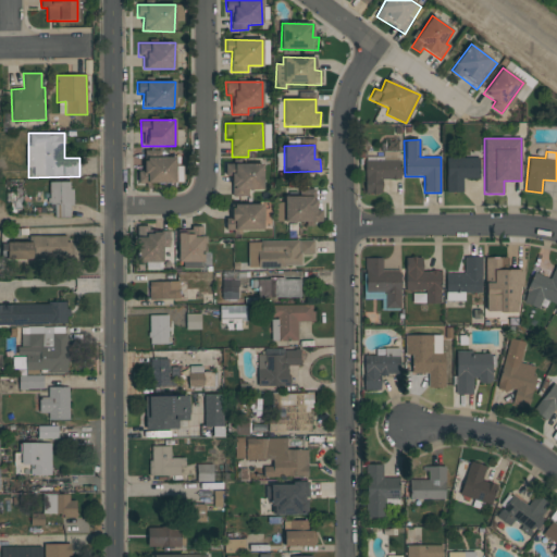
[(175,157),(144,158),(144,171),(137,171),(137,185),(175,184),(175,157)]
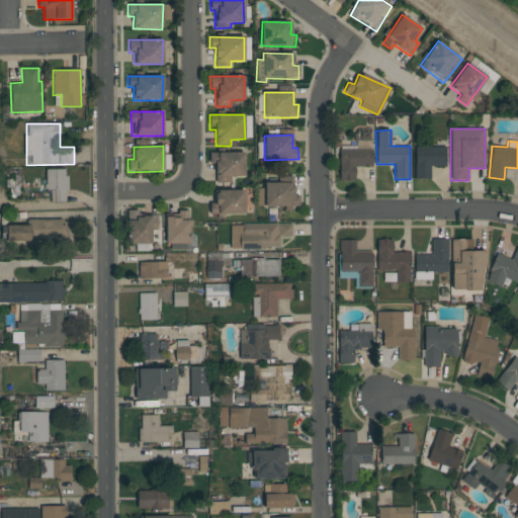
[(445,147),(415,147),(415,178),(430,179),(430,166),(445,166),(445,147)]
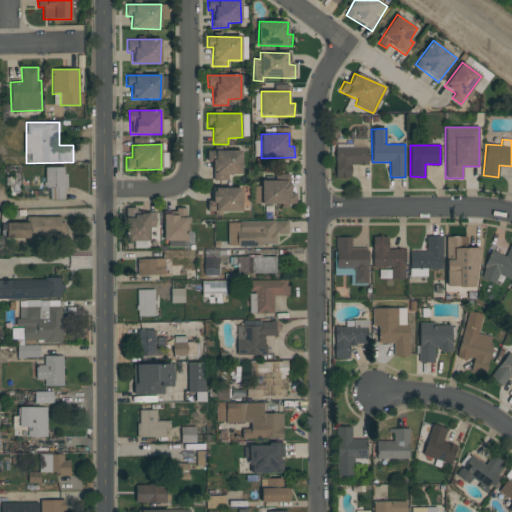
[(368,148),(335,147),(335,178),(351,178),(351,165),(367,165),(368,148)]
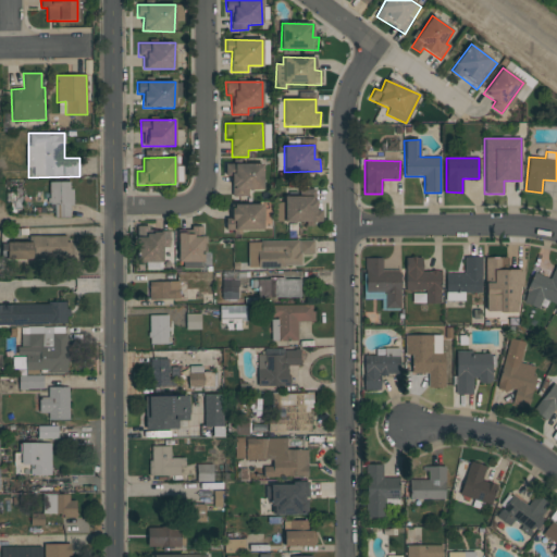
[(232,197),(249,197),(248,190),(263,189),(262,163),(225,164),(225,176),(231,176),(232,197)]
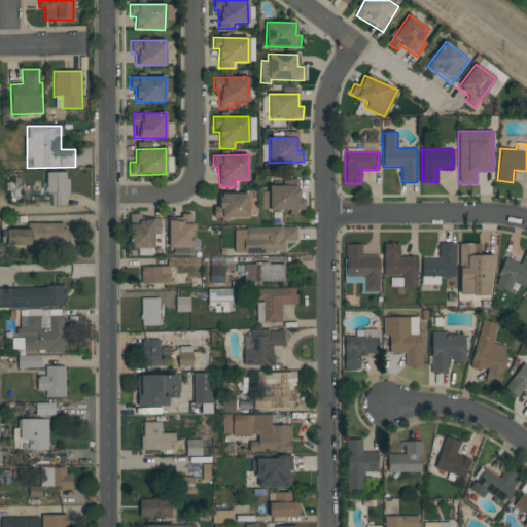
[(67,172),(46,173),(46,194),(50,194),(51,206),(68,206),(67,172)]
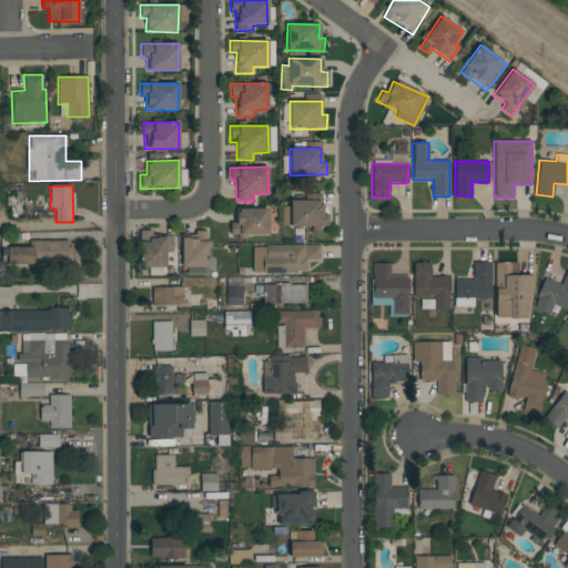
[(327,227),(328,214),(321,214),(322,200),(290,200),(290,206),(281,206),(281,226),(320,227),(320,226),(327,227)]
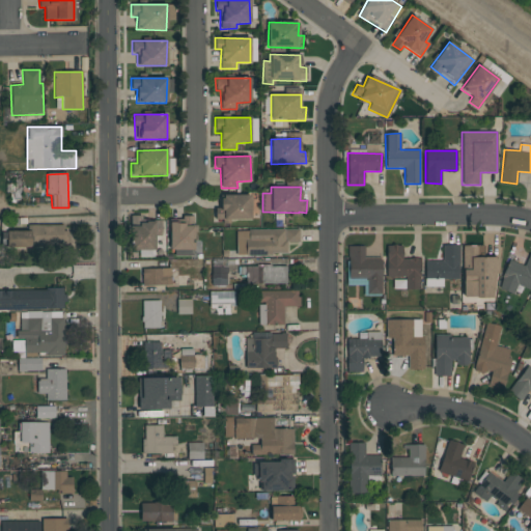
[(251,195),(222,194),(221,207),(215,207),(215,221),(250,221),(251,195)]
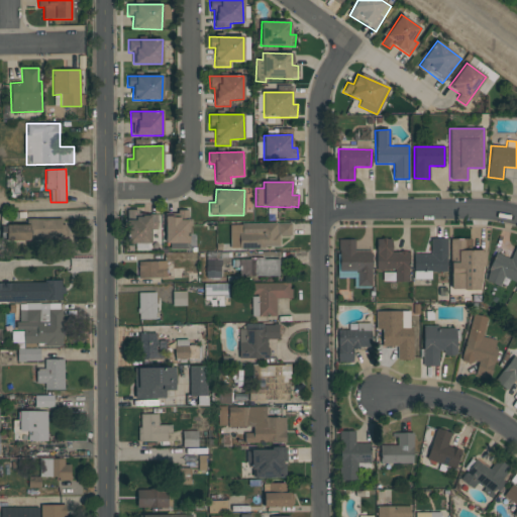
[(165,243),(189,243),(189,210),(176,210),(176,216),(165,216),(165,243)]
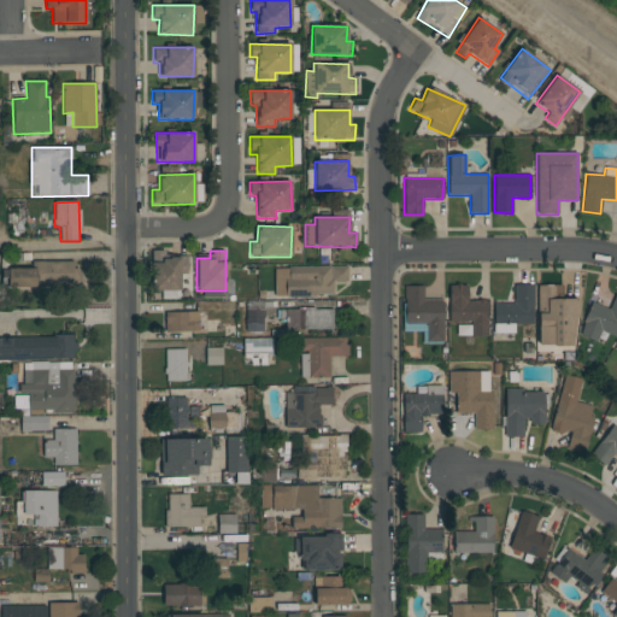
[(181,274),(186,274),(187,256),(152,254),(151,289),(180,292),(181,274)]
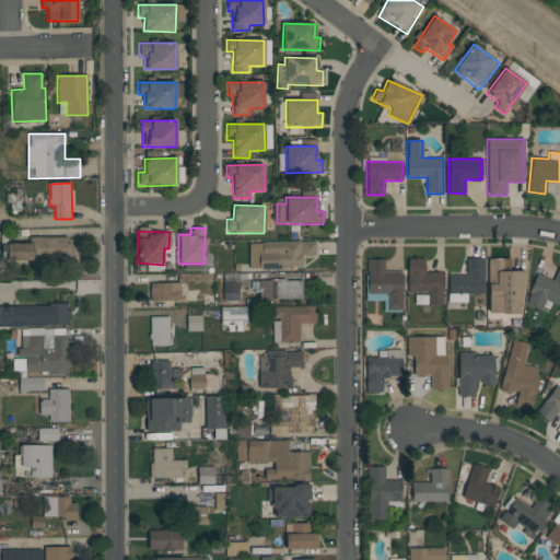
[(34,259),(67,258),(67,237),(34,238),(34,259)]
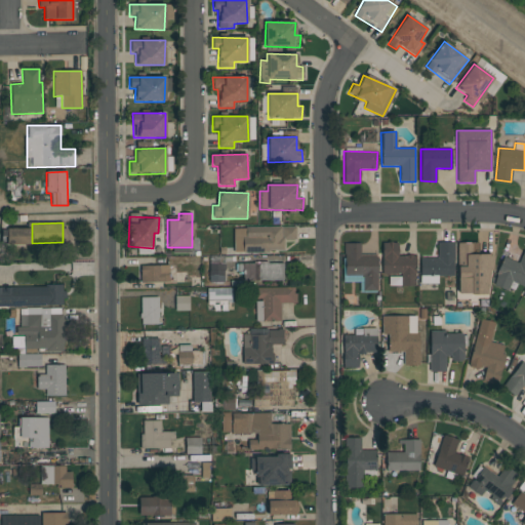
[(233,228),(234,252),(284,252),(284,240),(295,240),(295,227),(233,228)]
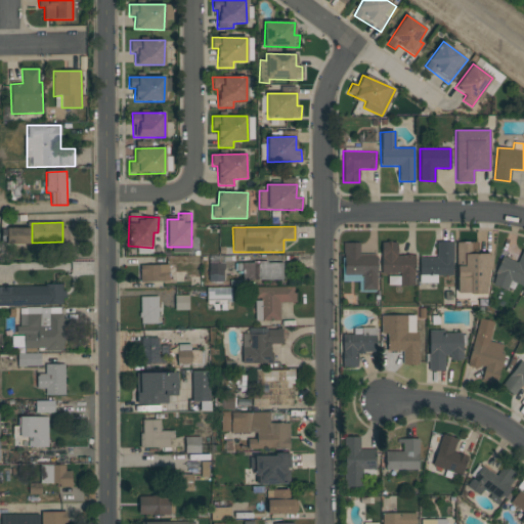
[(2,227),(1,244),(30,245),(30,228),(2,227)]
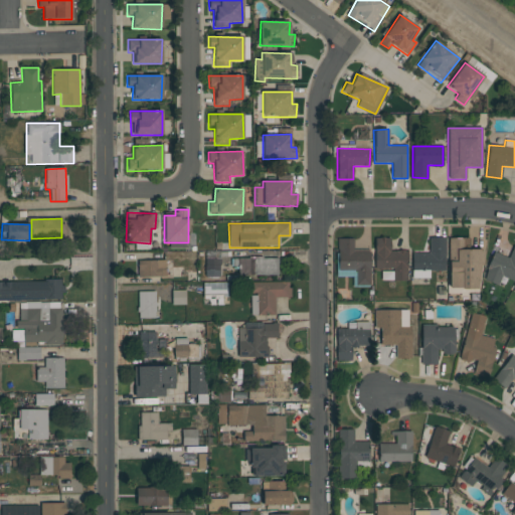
[(393,280),(406,281),(407,251),(390,250),(390,238),(375,237),(374,269),(393,270),(393,280)]
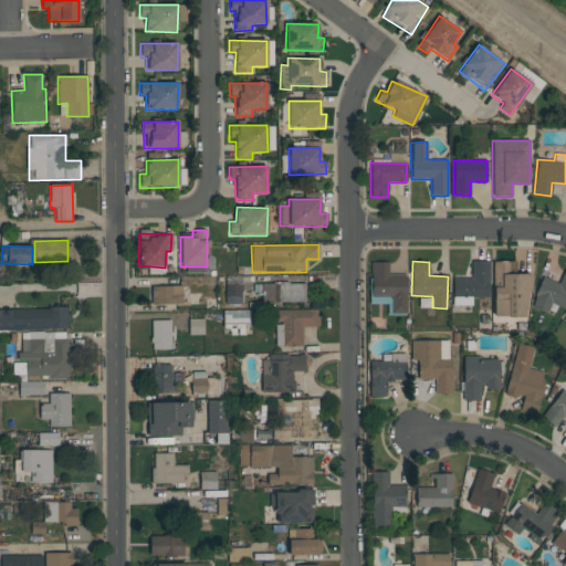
[(471,297),(489,297),(490,262),(472,261),(471,279),(453,278),(452,305),(471,306),(471,297)]
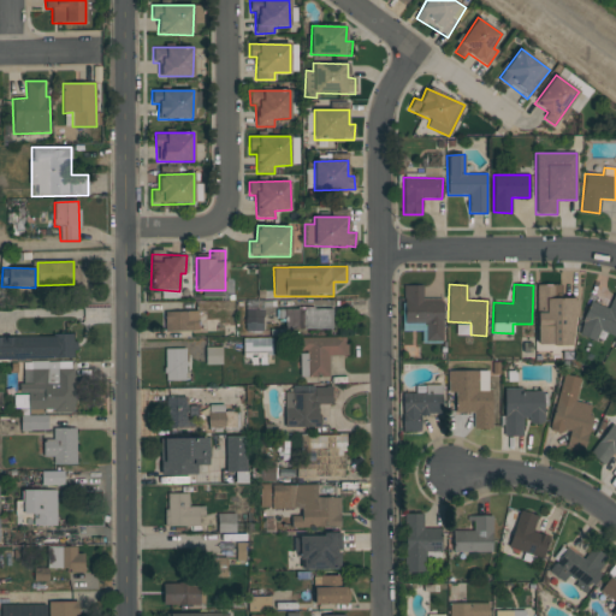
[(561,284),(535,285),(537,345),(574,345),(574,298),(561,298),(561,284)]
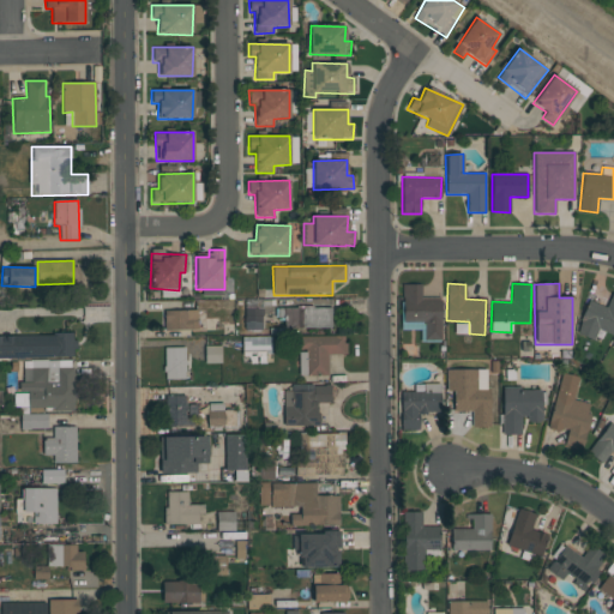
[(402,331),(425,330),(425,339),(441,339),(441,298),(421,299),(421,286),(402,286),(402,331)]
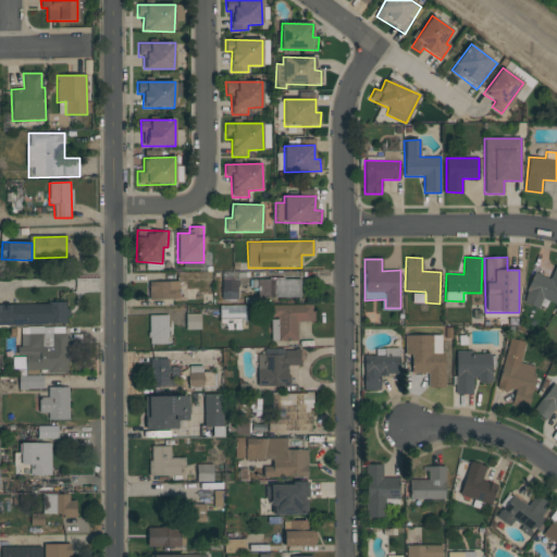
[(556,302),(556,267),(555,265),(549,279),(534,273),(522,302),(537,309),(542,299),(556,305),(556,302)]
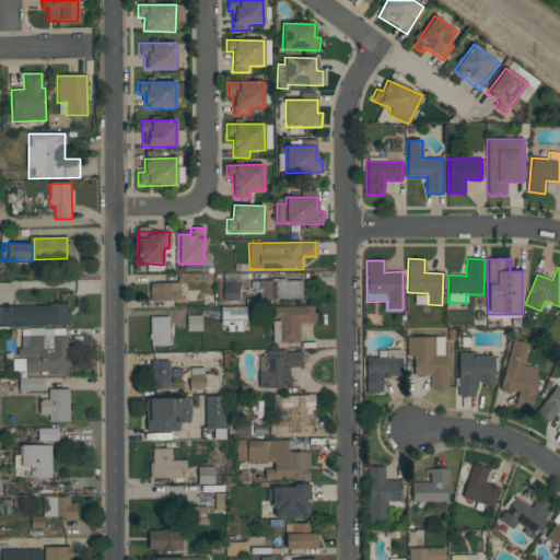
[(302,300),(302,281),(259,280),(259,299),(302,300)]
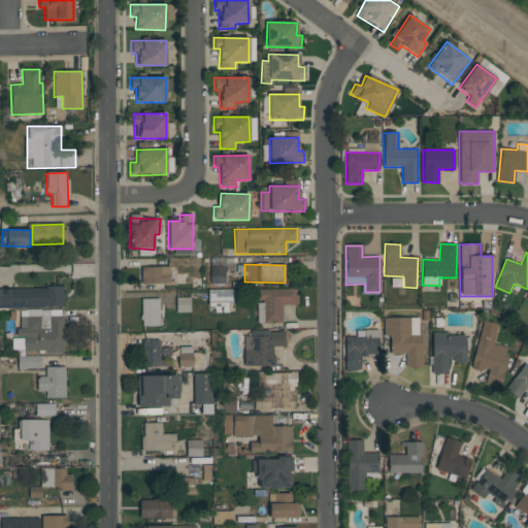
[(140,267),(141,285),(169,284),(169,266),(140,267)]
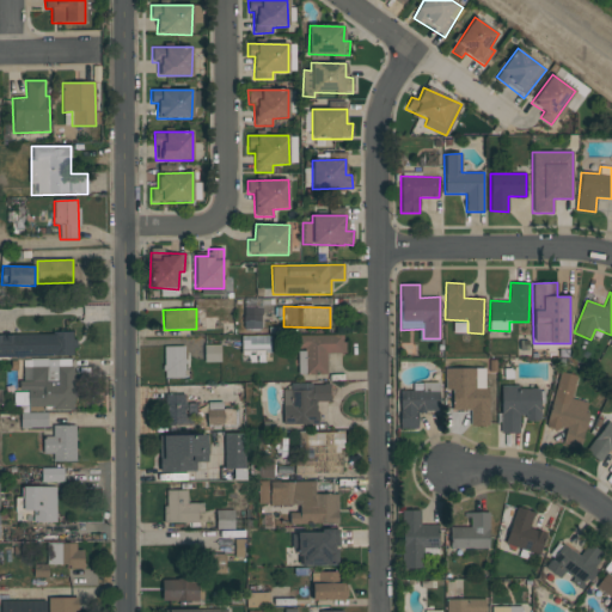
[(74,332),(0,334),(0,357),(74,355),(74,332)]
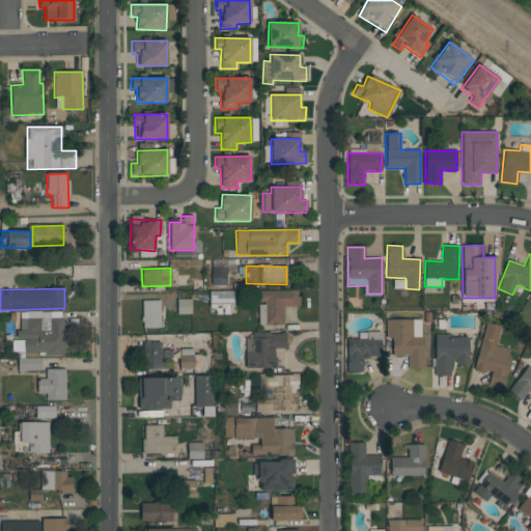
[(283,326),(283,307),(299,307),(299,291),(257,290),(257,303),(258,303),(258,326),(283,326)]
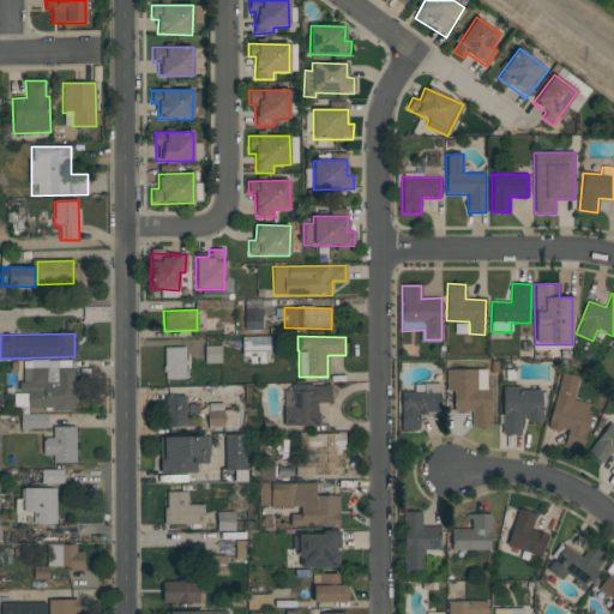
[(241,351),(270,351),(271,337),(242,337),(241,351)]
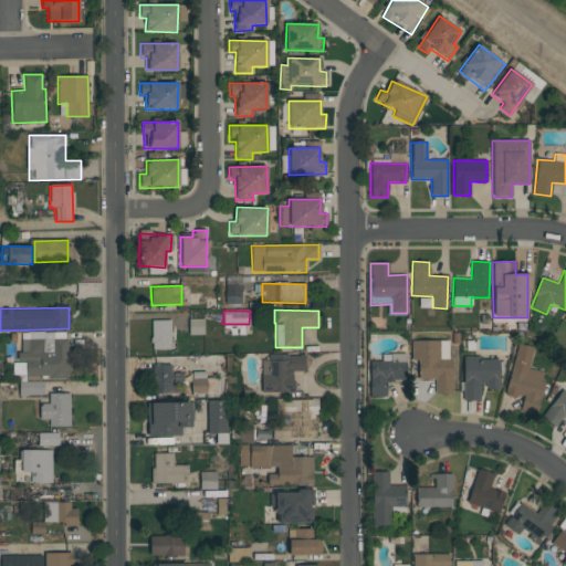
[(203,335),(203,320),(189,320),(189,335),(203,335)]
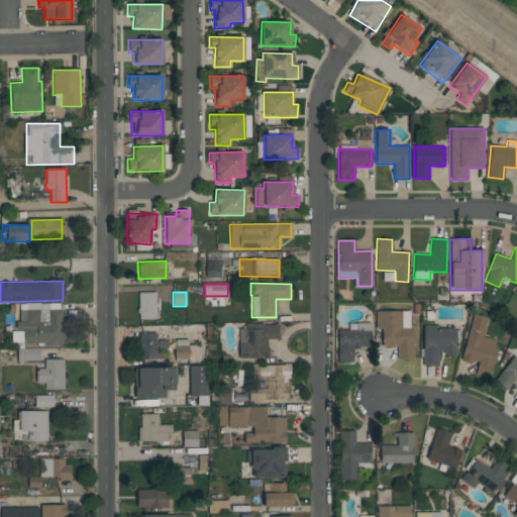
[(156,293),(137,293),(138,320),(156,319),(156,293)]
